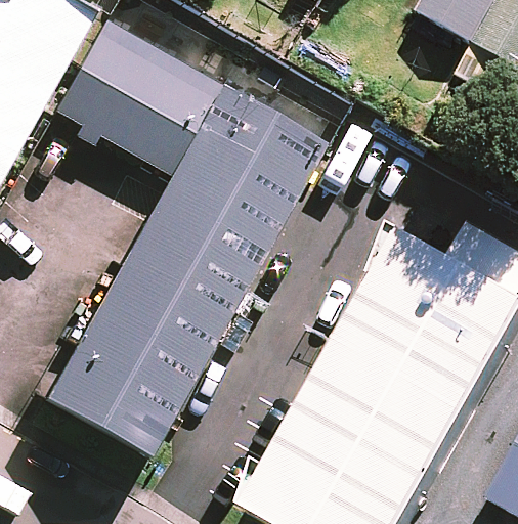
[(72,0),(0,0),(0,20),(70,60),(96,13),(72,0)]
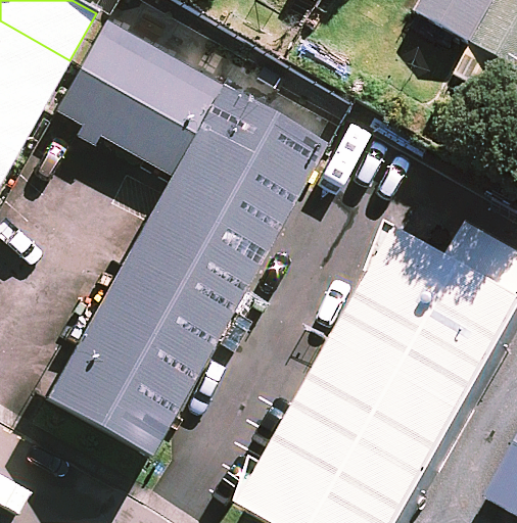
[(516,0),(420,0),(412,15),(468,48),(451,79),(478,95),(496,63),(516,76),(516,0)]
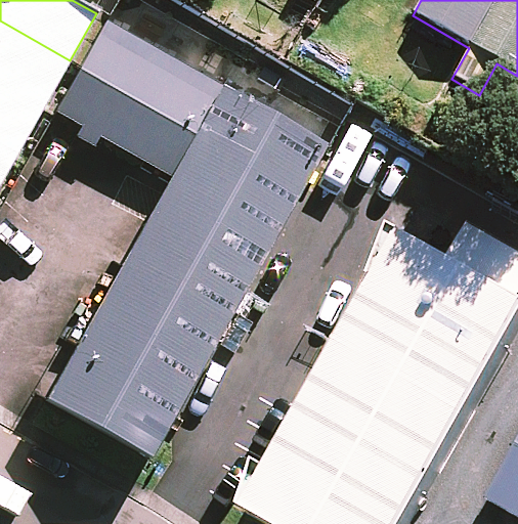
[(0,83),(43,107),(70,60),(0,20),(0,83)]
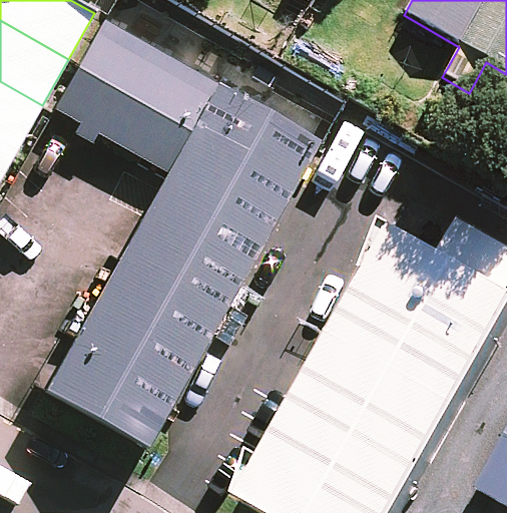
[(47,389),(149,446),(322,140),(108,20),(57,110),(81,123),(75,132),(93,142),(98,133),(169,173),(47,389)]
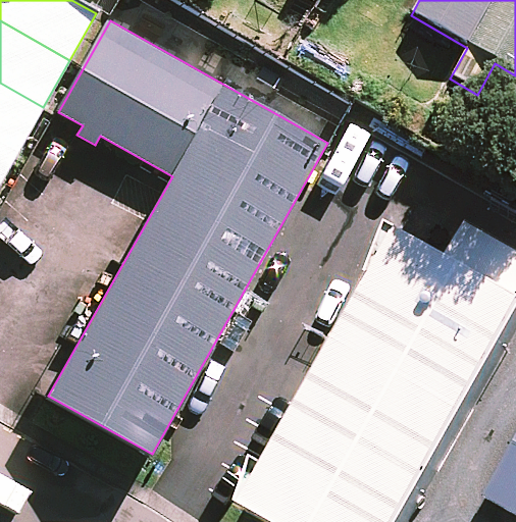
[(0,145),(16,154),(43,107),(0,83),(0,145)]
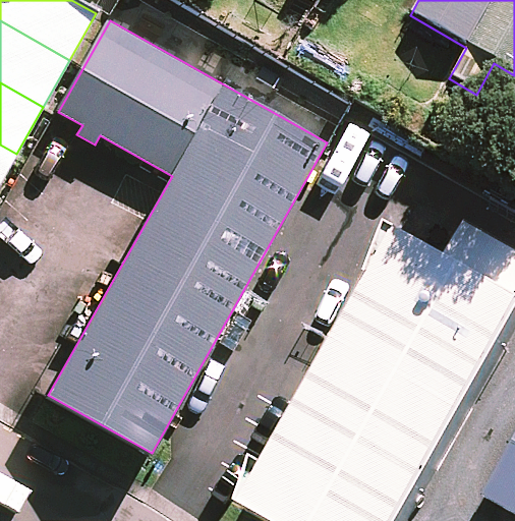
[(0,182),(16,154),(0,145),(0,182)]
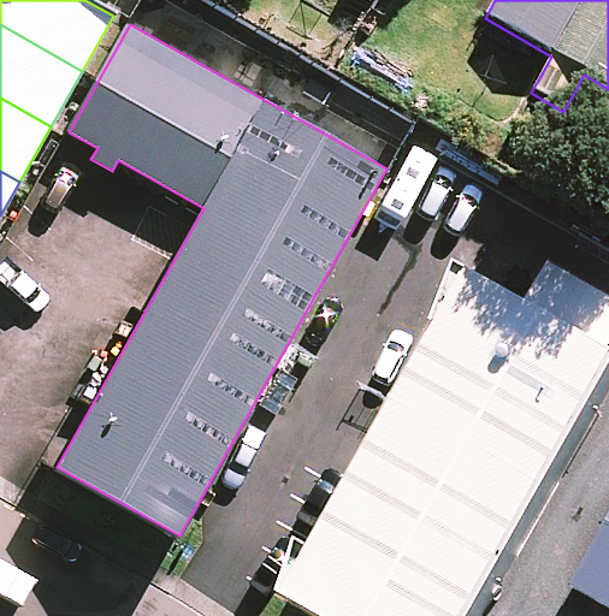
[(290,600),(318,615),(482,615),(608,390),(608,348),(474,273),(290,600)]
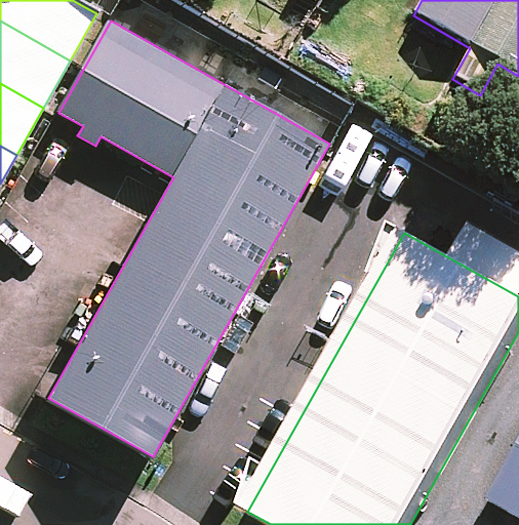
[(518,524),(518,441),(481,510),(509,524),(518,524)]
